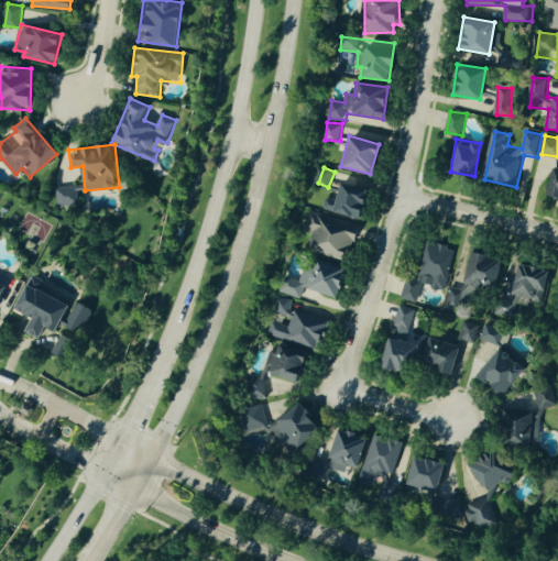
[(335,200),(326,197),(323,209),(360,219),(368,190),(339,183),(335,200)]
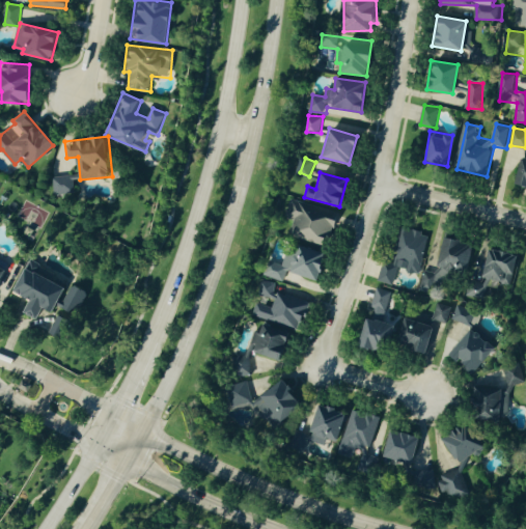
[(56,193),(77,193),(77,175),(55,175),(56,193)]
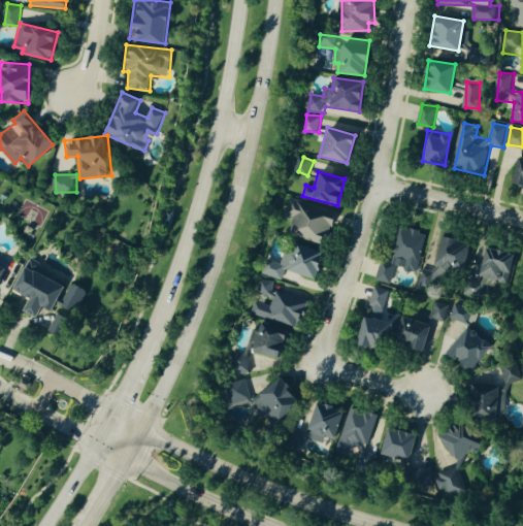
[(337,210),(292,198),(288,212),(293,215),(289,233),(328,243),(337,210)]
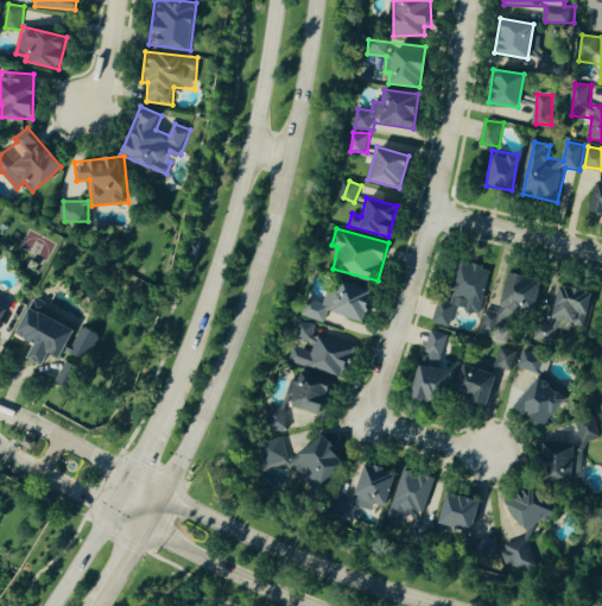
[(480,315),(494,270),(460,259),(445,304),(439,302),(433,320),(451,326),(457,309),(480,315)]
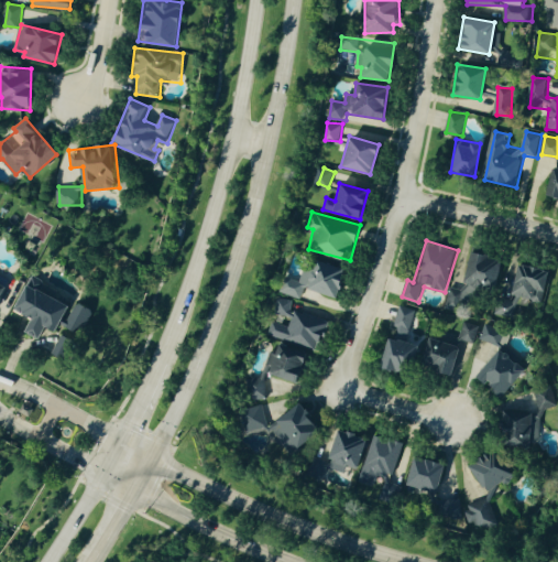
[(501,259),(470,252),(462,289),(456,288),(453,303),(472,306),(476,288),(494,291),(501,259)]
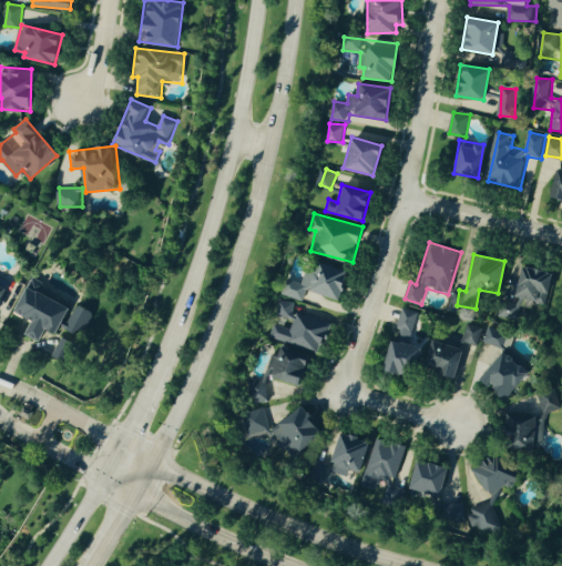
[(338,300),(346,270),(308,260),(303,282),(287,278),(283,294),(305,300),(307,292),(338,300)]
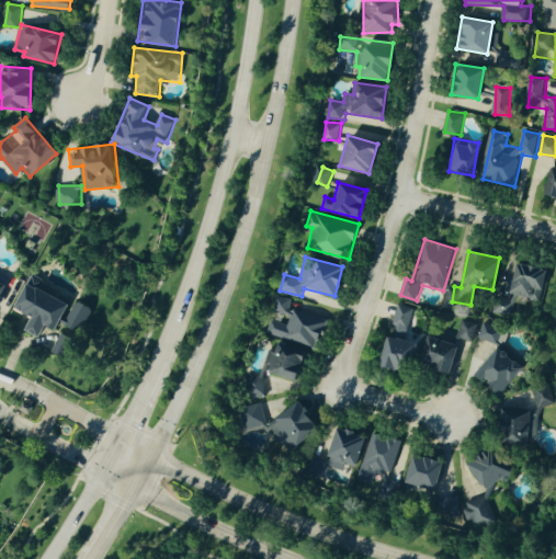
[(548,270),(509,261),(497,312),(514,317),(519,298),(525,299),(525,298),(541,301),(548,270)]
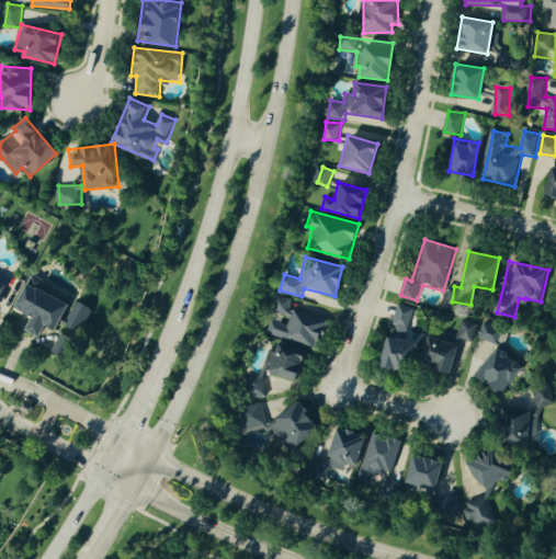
[(55,329),(67,301),(24,283),(13,308),(30,316),(24,330),(42,338),(47,327),(55,329)]
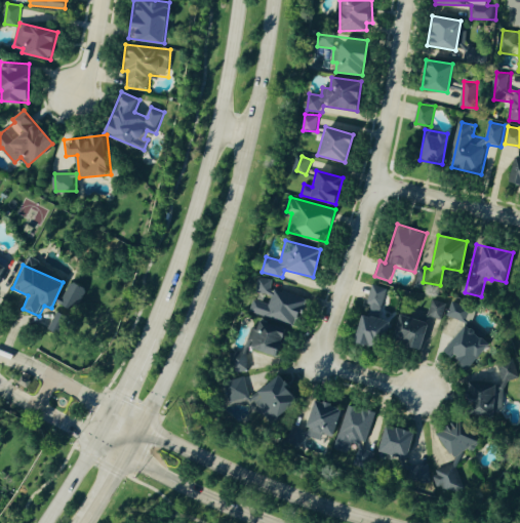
[(298,322),(305,294),(274,289),(276,280),(261,277),(257,292),(272,295),(271,303),(254,299),(251,313),(298,322)]
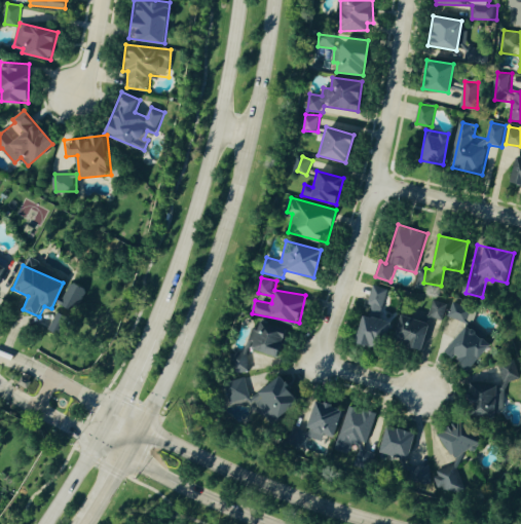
[(61,306),(77,313),(88,291),(72,283),(61,306)]
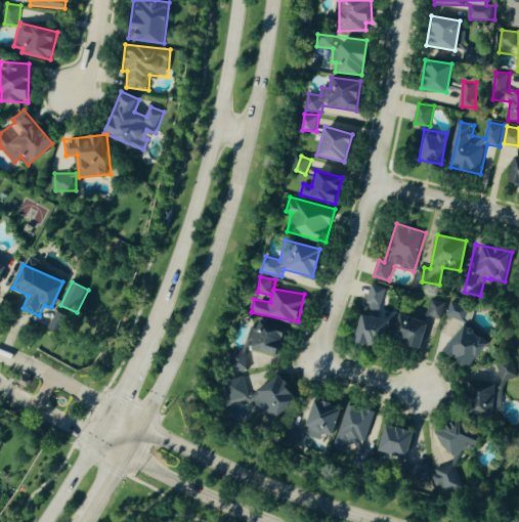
[(382,311),(387,287),(372,284),(366,308),(382,311)]
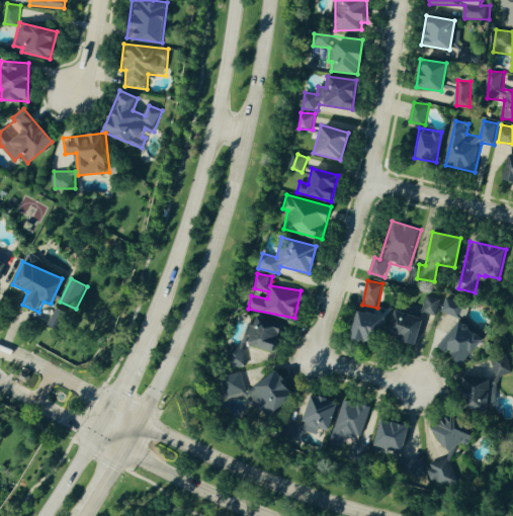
[(443,297),(428,294),(425,312),(440,315),(443,297)]
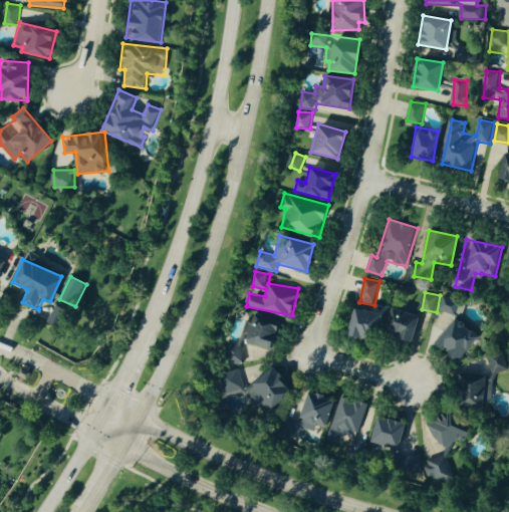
[(440,307),(457,315),(462,301),(446,294),(440,307)]
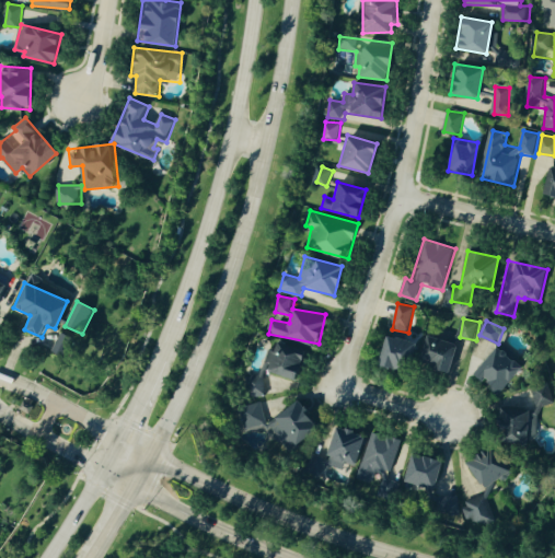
[(417,362),(448,373),(458,345),(427,334),(417,362)]
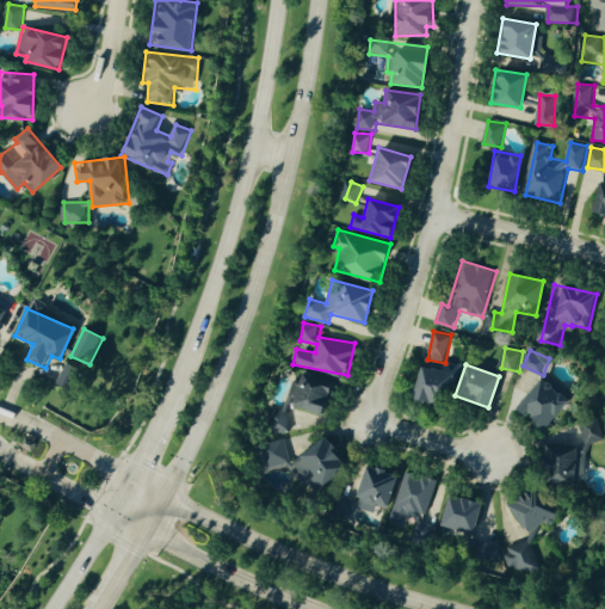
[(431,404),(432,393),(446,397),(451,373),(417,367),(411,400),(431,404)]
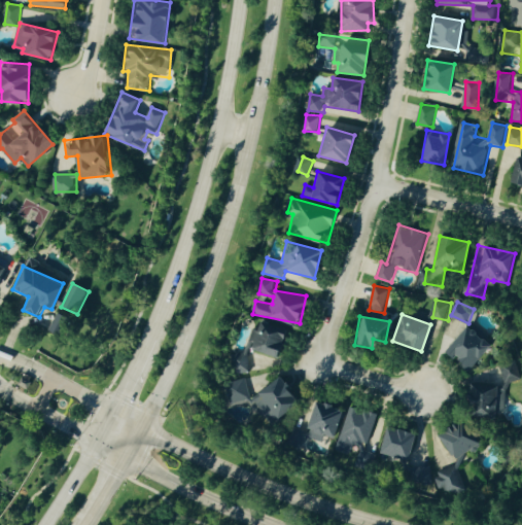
[(280,358),(288,330),(257,321),(249,349),(280,358)]
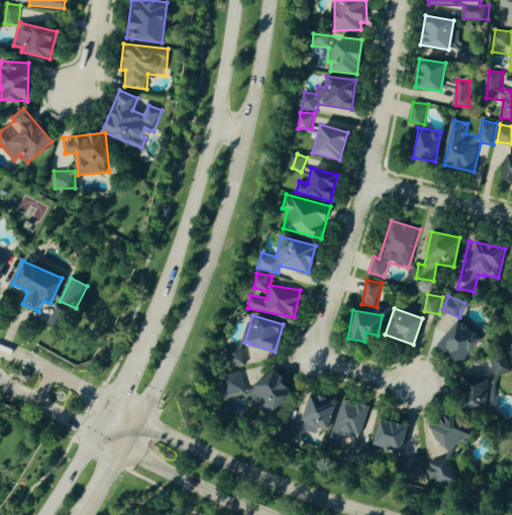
[(458,366),(482,341),(459,319),(436,343),(458,366)]
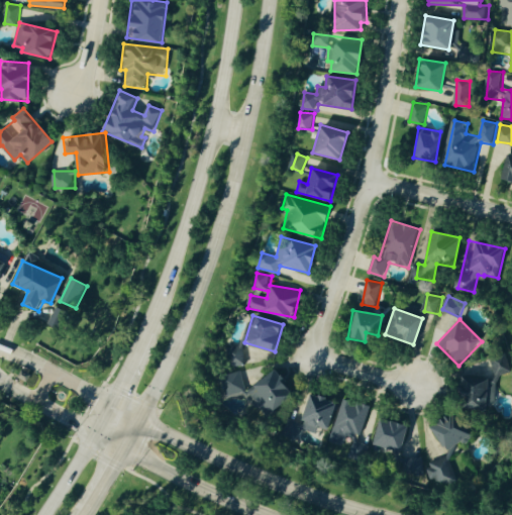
[(218,385),(229,400),(247,388),(266,415),(292,398),(272,369),(250,383),(241,369),(218,385)]
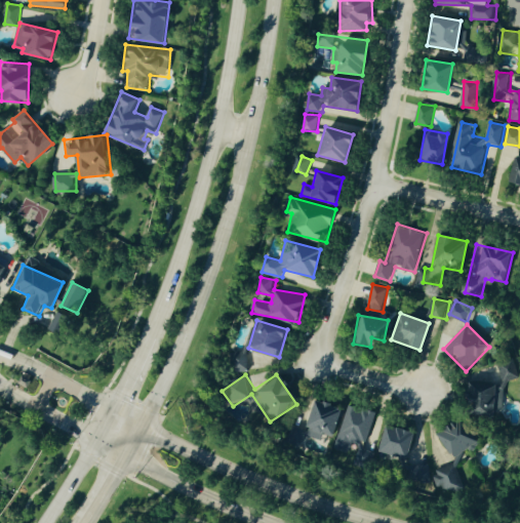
[(493,415),(493,409),(502,409),(503,394),(494,393),(494,384),(467,381),(465,414),(493,415)]
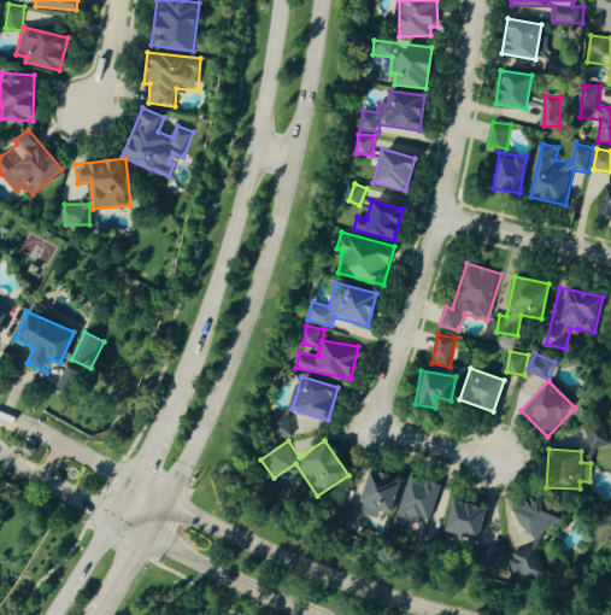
[(368,470),(356,507),(387,517),(399,481),(368,470)]
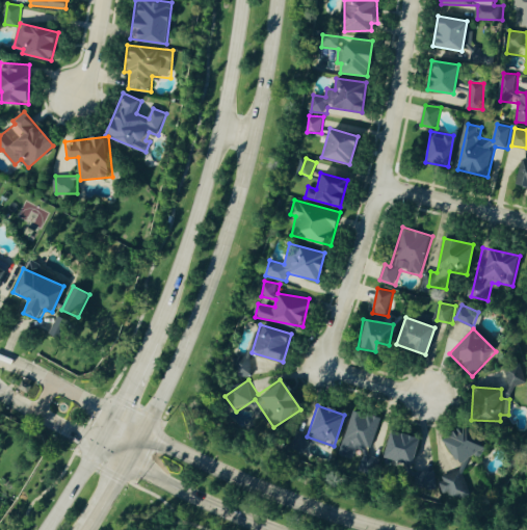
[(341,454),(358,458),(362,445),(374,448),(383,418),(353,409),(341,454)]
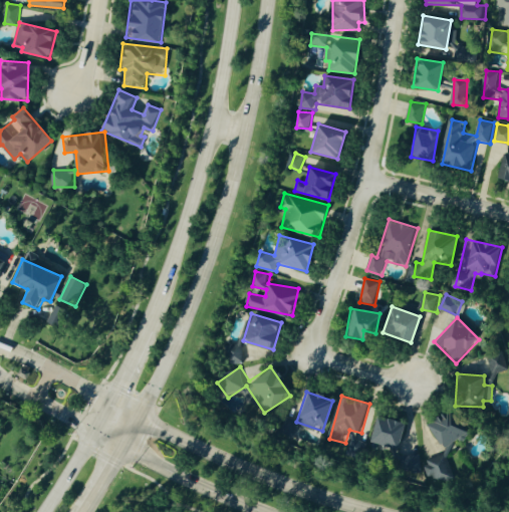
[(428,424),(439,447),(466,435),(455,412),(428,424)]
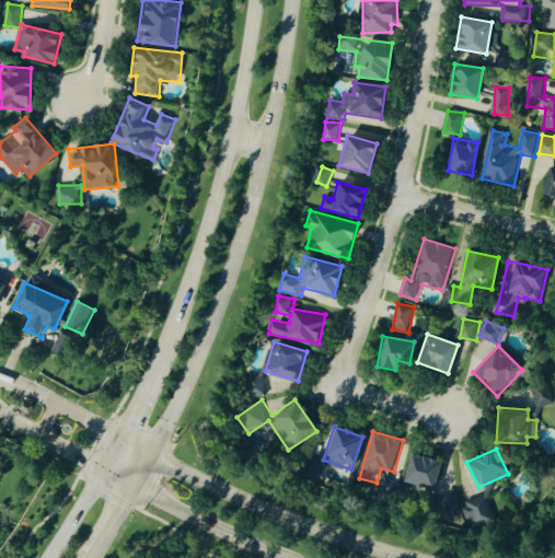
[(440,462),(411,453),(403,481),(434,490),(440,462)]
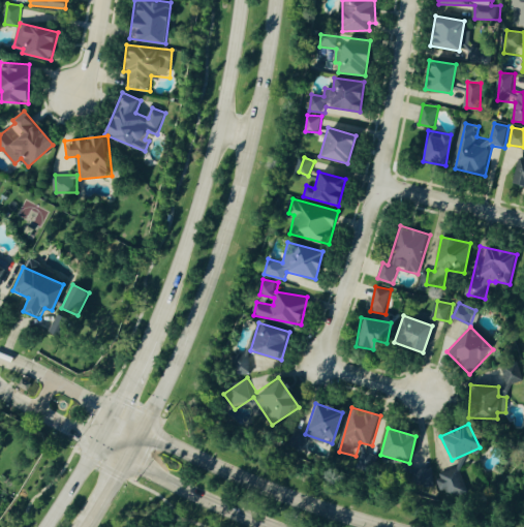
[(417,484),(435,479),(432,466),(413,471),(417,484)]
